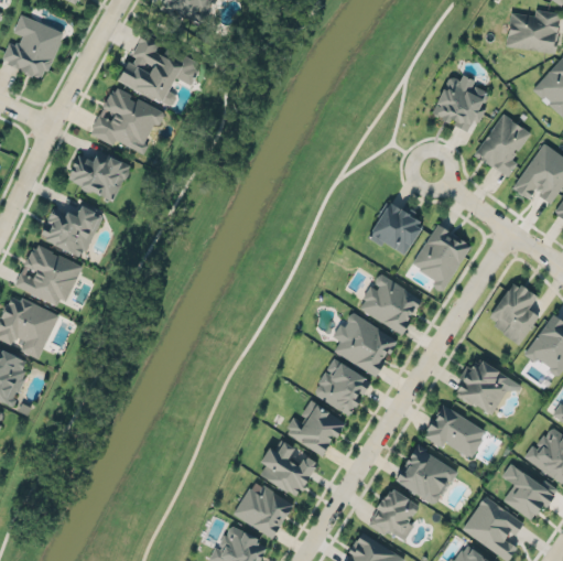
[(218,0),(216,4),(213,2),(208,11),(209,12),(203,24),(194,19),(193,21),(180,12),(176,19),(159,9),(163,0),(218,0)]
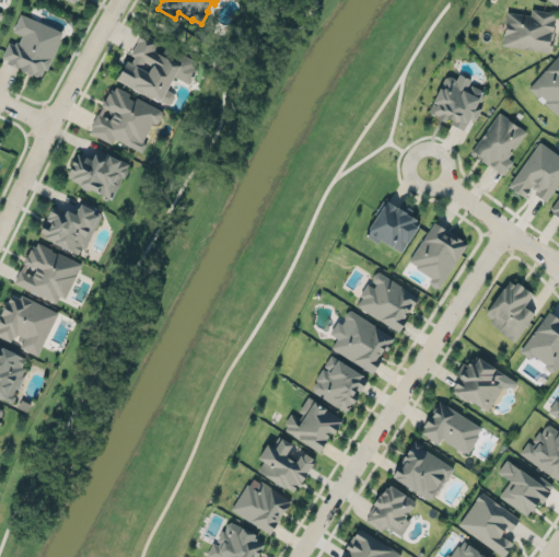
[(502,45),(551,53),(555,33),(554,32),(557,13),(532,10),(532,15),(508,12),(502,45)]
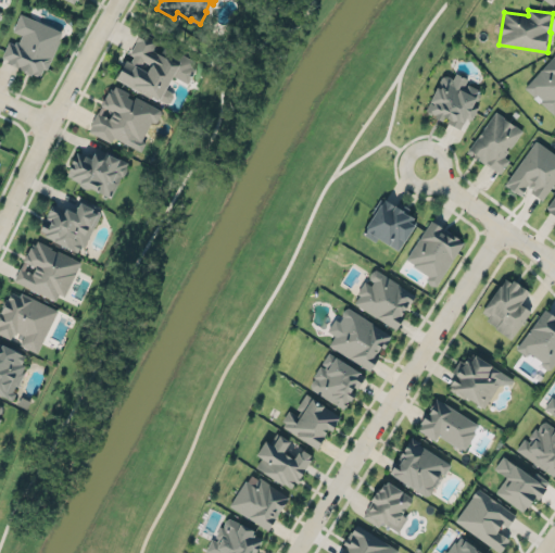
[(22,14),(64,34),(48,70),(45,68),(40,78),(8,63),(9,61),(2,59),(10,42),(15,45),(17,42),(20,44),(23,36),(14,33),(22,14)]
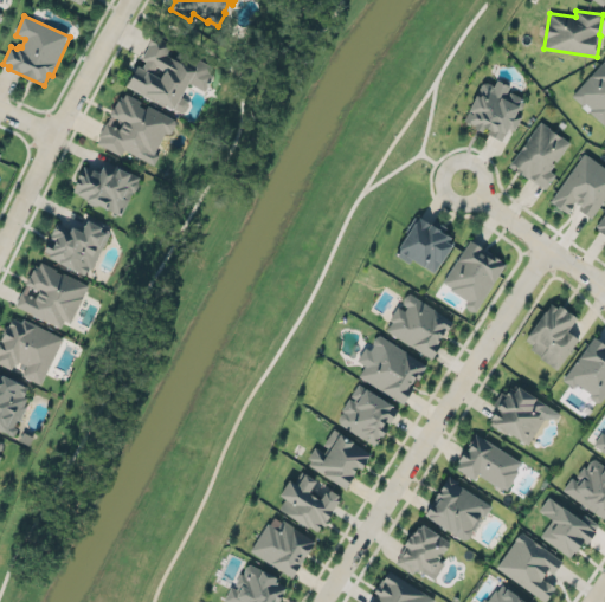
[(155,36),(149,45),(150,46),(143,59),(148,62),(145,68),(140,65),(128,86),(165,108),(167,103),(174,108),(174,109),(182,114),(187,112),(191,107),(188,102),(181,98),(191,83),(206,92),(214,77),(210,73),(213,68),(186,52),(185,53),(181,52),(177,59),(168,54),(173,45),(155,36)]
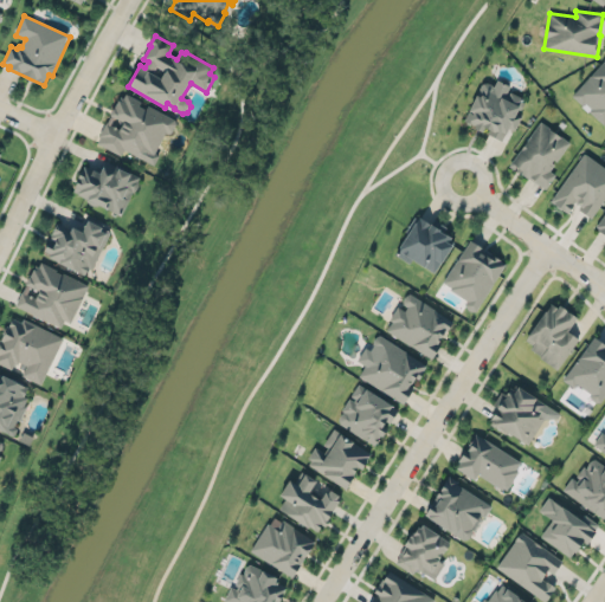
[(604,63),(573,97),(583,107),(586,104),(592,110),(590,112),(604,125),(604,63)]
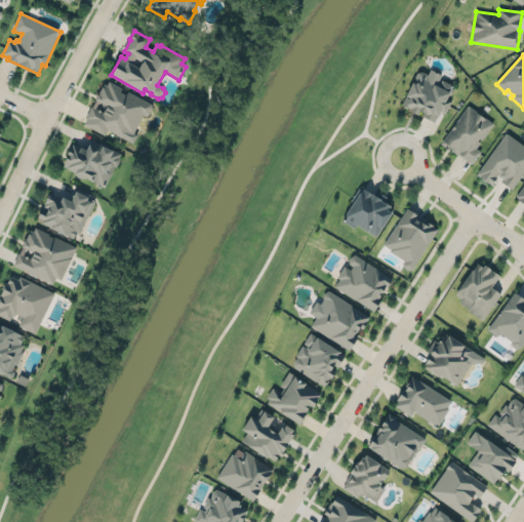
[(403,110),(421,117),(420,118),(436,124),(440,113),(447,116),(452,103),(448,101),(453,87),(440,82),(442,77),(431,72),(429,77),(417,73),(403,110)]
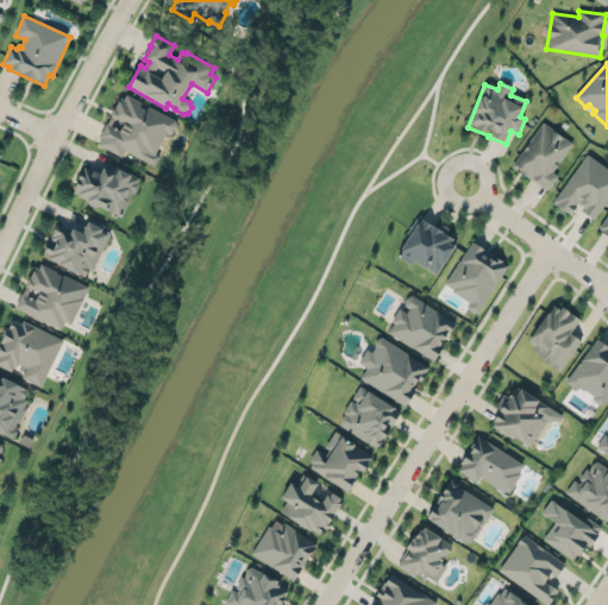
[(123,99),(126,101),(129,96),(142,104),(139,107),(149,112),(150,108),(176,123),(177,126),(173,136),(169,137),(168,136),(156,157),(149,153),(145,161),(126,151),(123,157),(99,144),(102,138),(101,137),(123,99)]
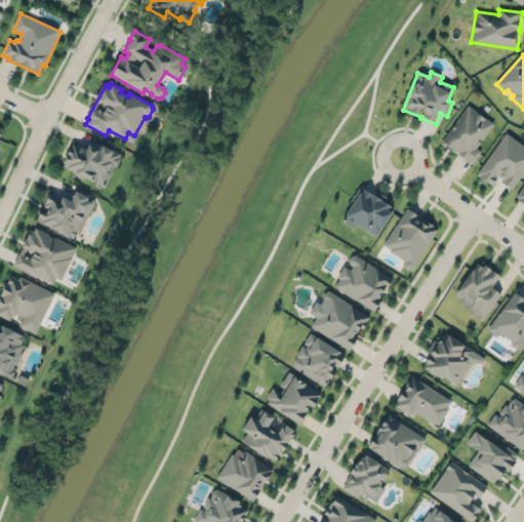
[(442,144),(469,106),(494,124),(482,142),(480,138),(478,141),(482,143),(477,149),(482,153),(473,164),(469,160),(468,161),(442,144)]
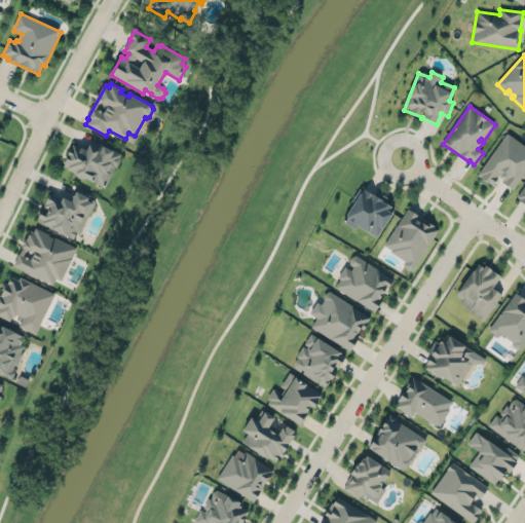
[(479,179),(493,187),(497,181),(516,191),(524,175),(524,147),(504,136),(479,179)]
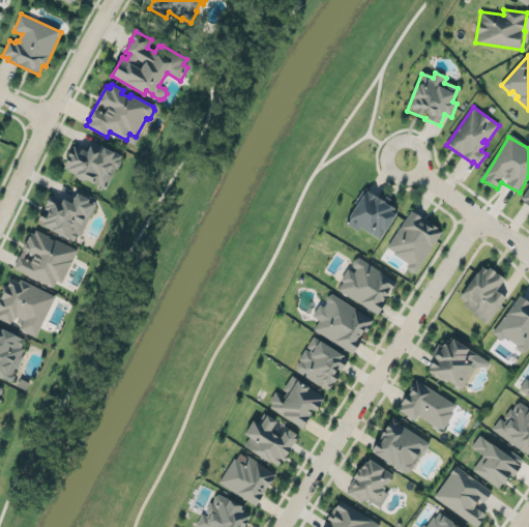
[(123,157),(92,143),(87,153),(74,147),(62,171),(107,192),(123,157)]
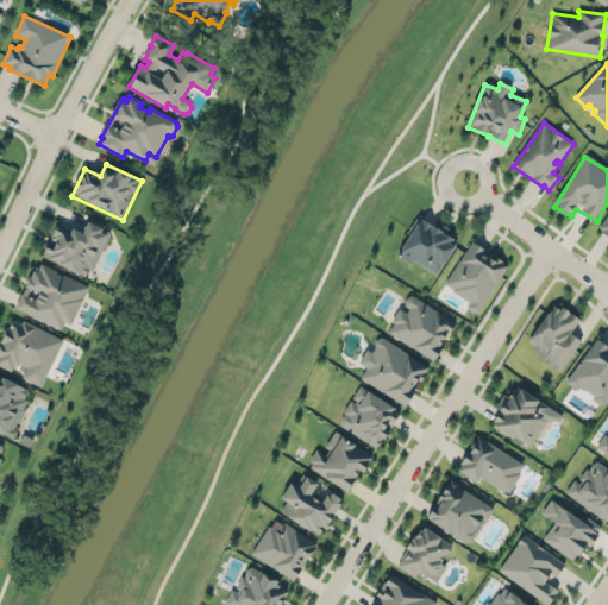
[(437,275),(457,244),(452,241),(455,238),(449,233),(450,229),(437,220),(434,225),(432,224),(428,220),(422,218),(400,251),(401,251),(397,256),(412,266),(415,260),(437,275)]
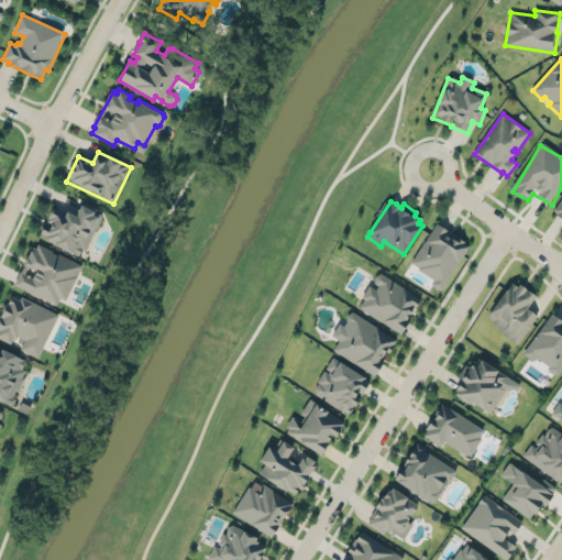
[(83,260),(101,217),(81,208),(76,219),(54,208),(46,226),(45,226),(40,240),(83,260)]
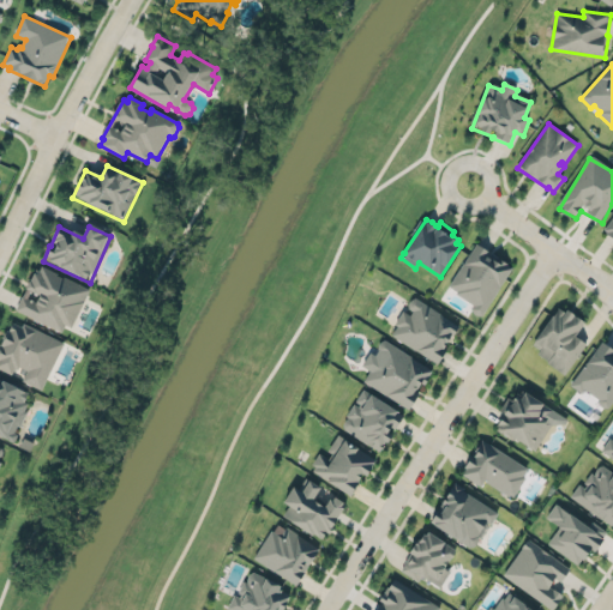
[(478,245),(484,246),(490,252),(487,255),(494,259),(498,260),(499,260),(500,259),(504,260),(509,264),(509,265),(512,267),(482,315),(478,315),(474,313),(473,309),(472,308),(474,305),(456,294),(457,291),(449,287),(478,245)]
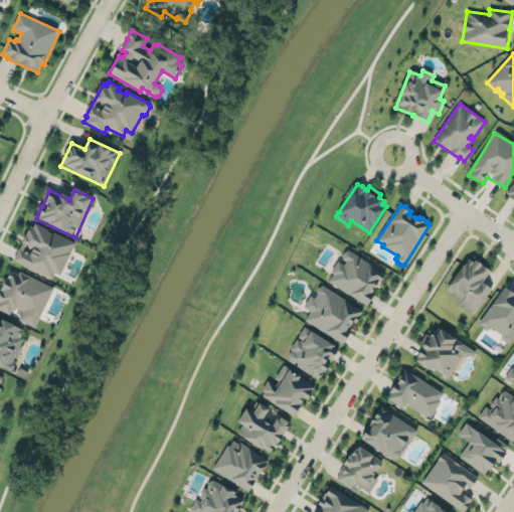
[(52,279),(55,273),(61,276),(76,243),(55,233),(54,234),(48,231),(49,230),(36,224),(34,227),(30,225),(23,241),(24,242),(20,248),(14,261),(52,279)]
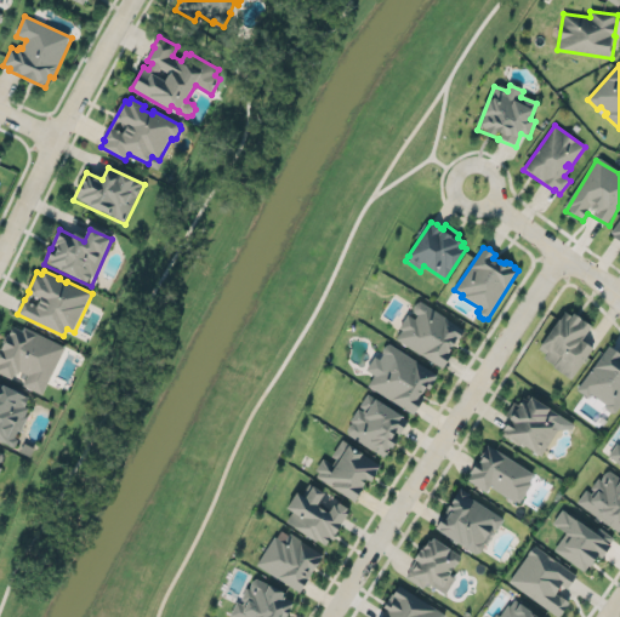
[(443,369),(397,340),(403,331),(399,329),(408,315),(415,320),(419,315),(417,315),(414,313),(414,308),(415,306),(417,303),(421,302),(465,330),(459,340),(458,338),(453,344),(454,344),(449,352),(453,353),(443,369)]
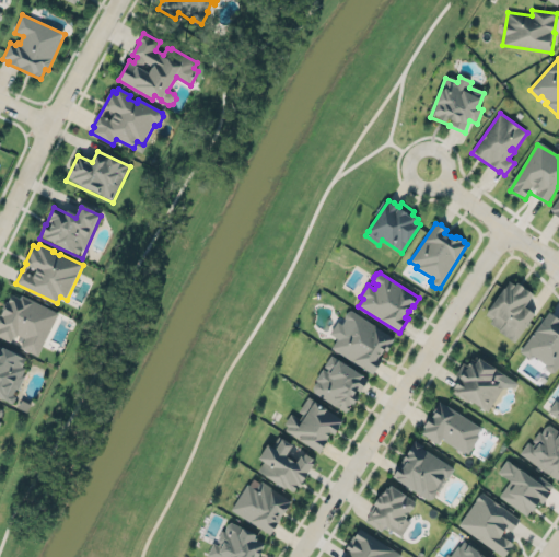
[(516,343),(535,315),(525,310),(533,297),(510,281),(484,321),(516,343)]
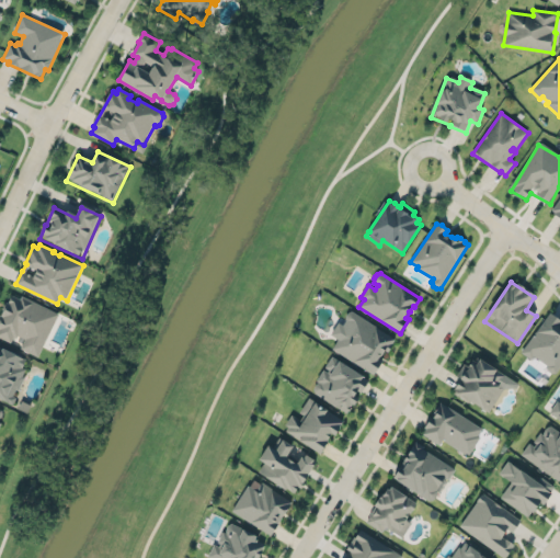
[(57,314),(9,296),(0,320),(0,340),(18,346),(16,351),(41,360),(57,314)]
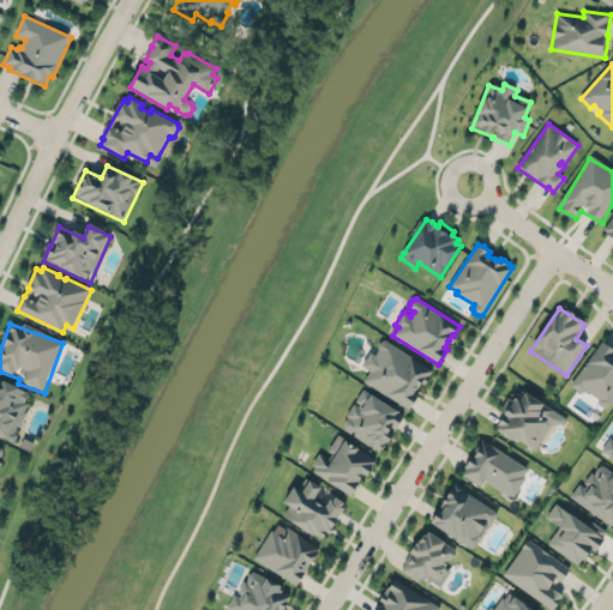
[(385,340),(433,370),(430,375),(431,376),(425,386),(420,382),(414,392),(419,394),(409,409),(365,381),(382,354),(378,351),(378,348),(380,344),(382,342),(385,340)]
